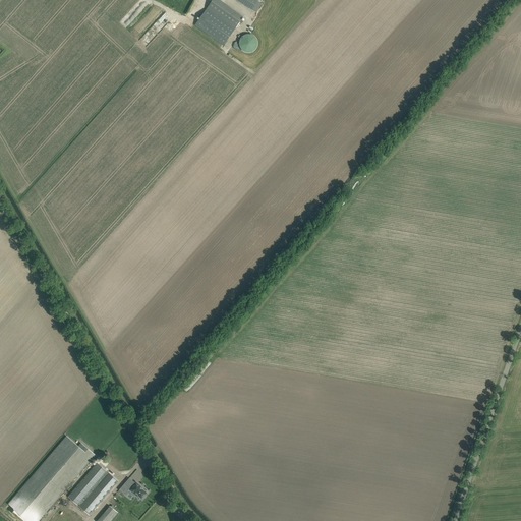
[(195,24),(195,25),(223,46),(243,17),(219,0),(213,0),(196,22),(195,21),(194,23),(195,24)]
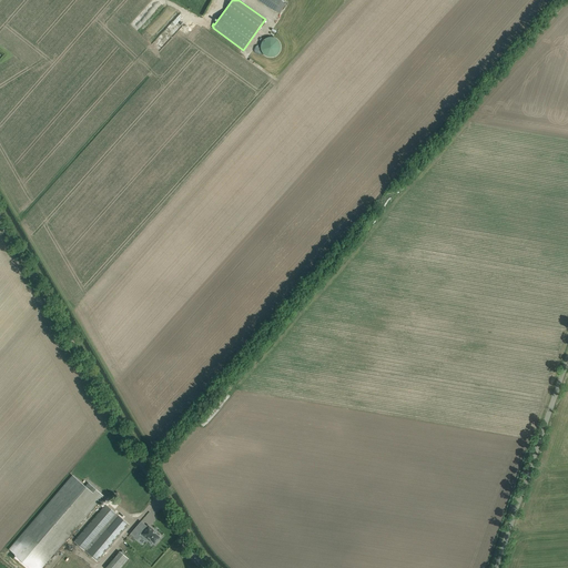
[(280,0),(257,0),(280,13),(286,3),(282,1),(280,0)]
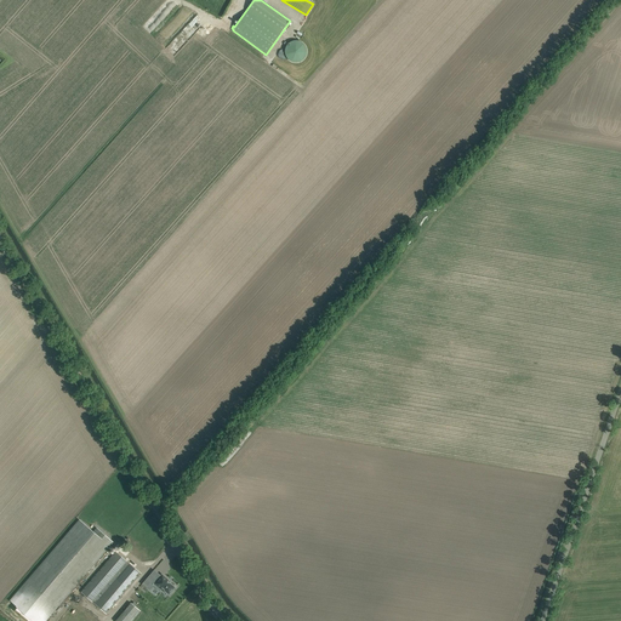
[(285,51),(285,52),(285,53),(285,55),(285,56),(286,56),(286,57),(288,58),(289,60),(290,61),(291,62),(292,62),(294,62),(295,62),(296,63),(297,62),(298,62),(300,62),(301,62),(302,61),(303,60),(305,58),(306,57),(306,56),(307,56),(307,55),(307,53),(307,52),(307,51),(307,50),(307,49),(307,47),(306,47),(306,46),(305,45),(303,44),(303,43),(302,43),(301,41),(300,41),(298,41),(298,40),(297,40),(296,40),(295,40),(294,40),(294,41),(292,41),(291,41),(290,43),(289,43),(289,44),(288,45),(286,46),(286,47),(285,47),(285,49),(285,50),(285,51)]
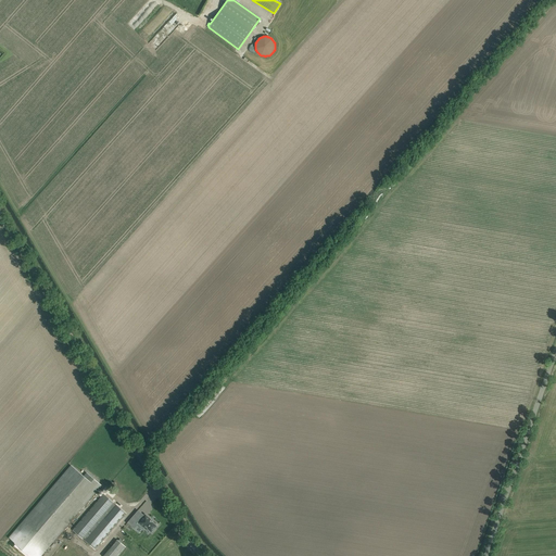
[(96,454),(87,464),(95,470),(103,460),(96,454)]
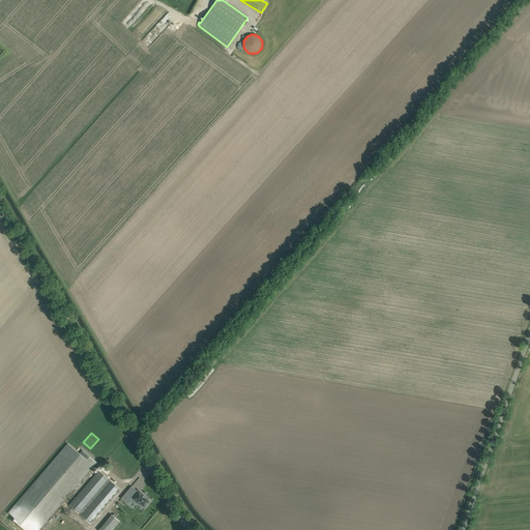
[(67,444),(9,512),(15,518),(12,521),(23,529),(28,529),(29,529),(38,529),(96,463),(83,451),(80,454),(67,444)]
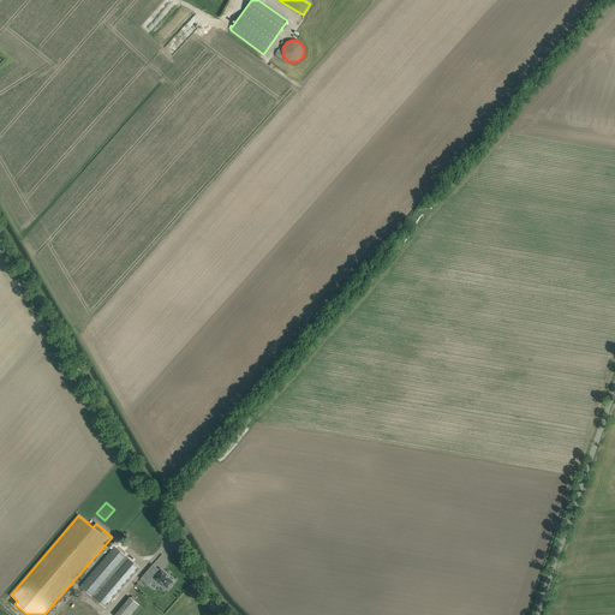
[(139,568),(114,547),(81,586),(106,608),(139,568)]
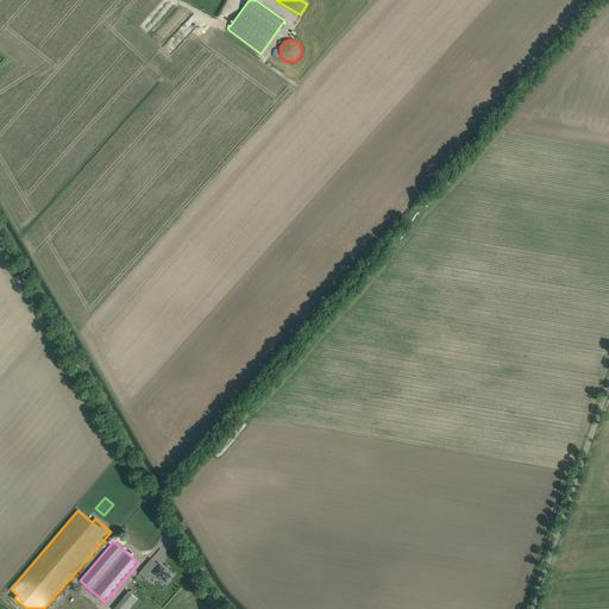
[(150,573),(156,578),(158,576),(165,582),(167,579),(168,581),(170,577),(169,577),(170,575),(163,569),(164,567),(158,563),(150,573)]
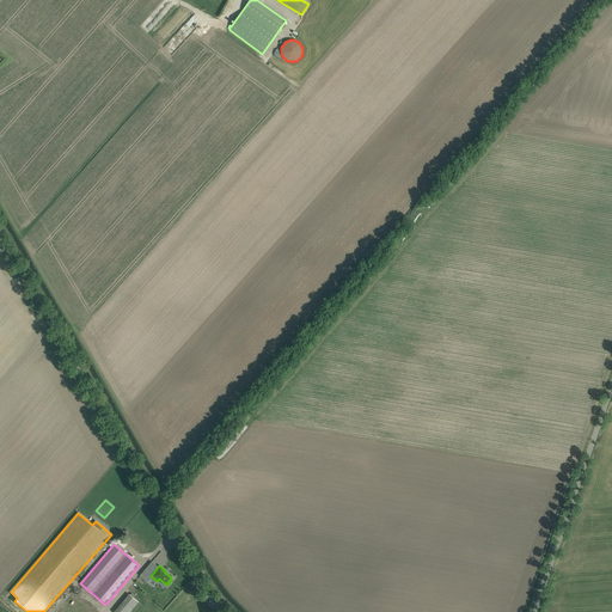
[(74,591),(68,597),(87,611),(98,611),(99,611),(74,591)]
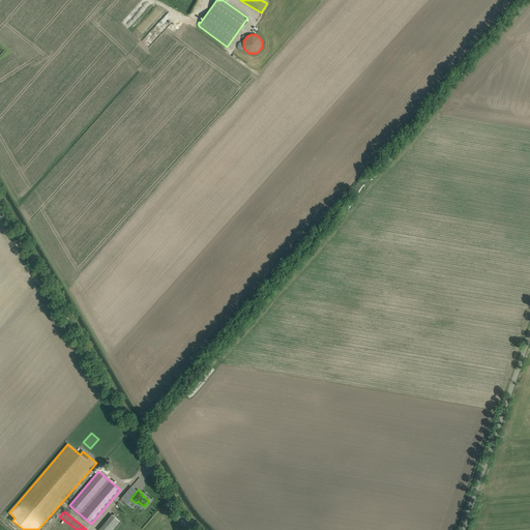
[(112,514),(98,529),(113,529),(120,522),(112,514)]
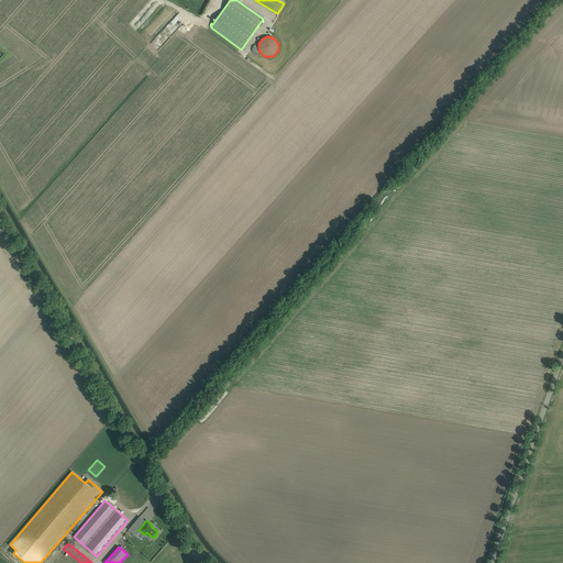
All buildings are outlined.
